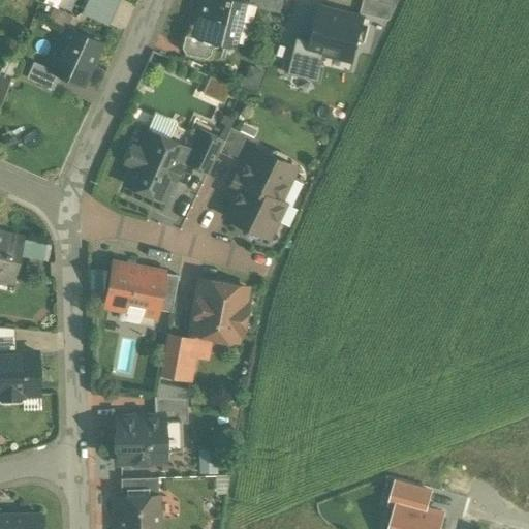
[(116,0),(115,0),(84,0),(79,11),(105,24),(116,0)]
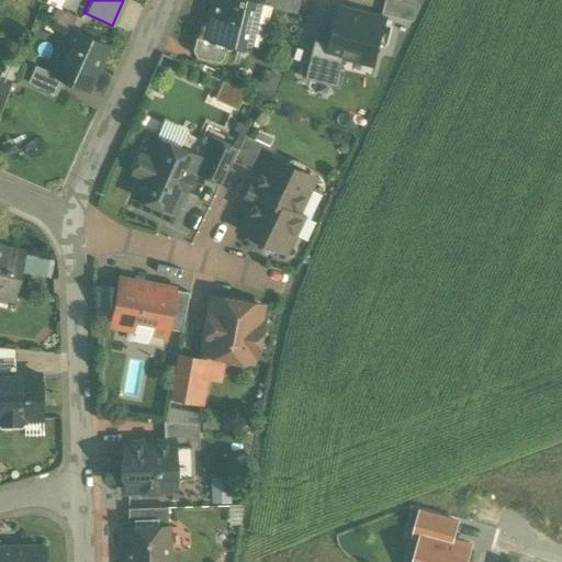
[(258,1),(251,0),(213,0),(208,25),(203,24),(200,26),(198,34),(197,35),(192,51),(195,57),(217,62),(222,58),(224,52),(226,49),(229,51),(231,45),(247,48),(247,47),(243,46),(254,1),(258,2),(258,1)]
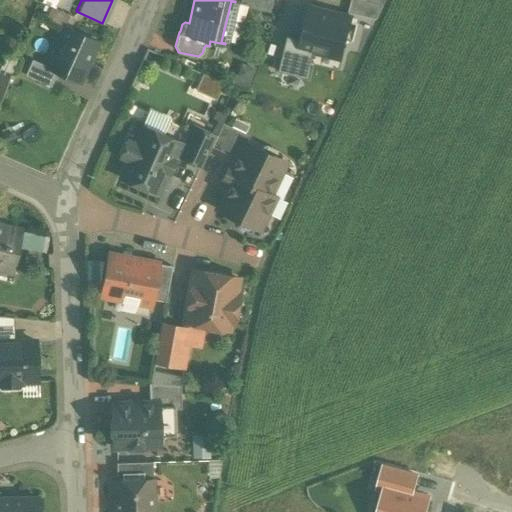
[(273,0),(240,0),(239,6),(270,13),(273,0)]
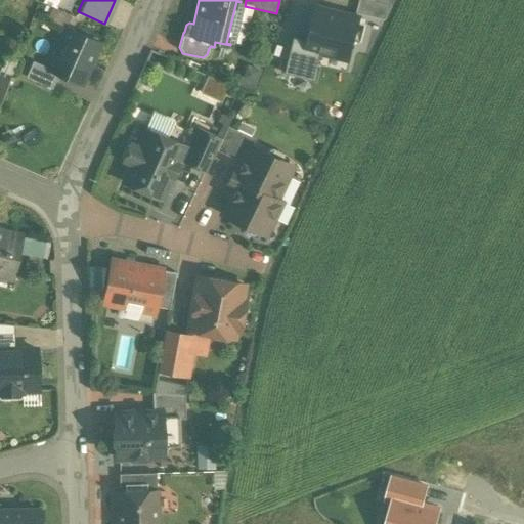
[(392,5),(375,1),(372,0),(359,0),(357,12),(385,19),(392,5)]
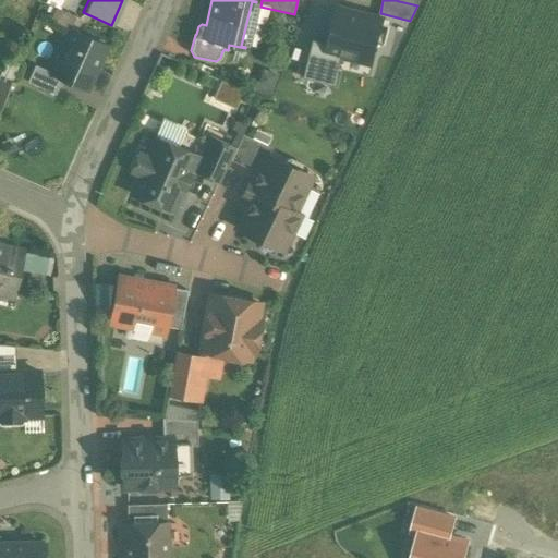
[(57,8),(51,20),(70,27),(75,15),(57,8)]
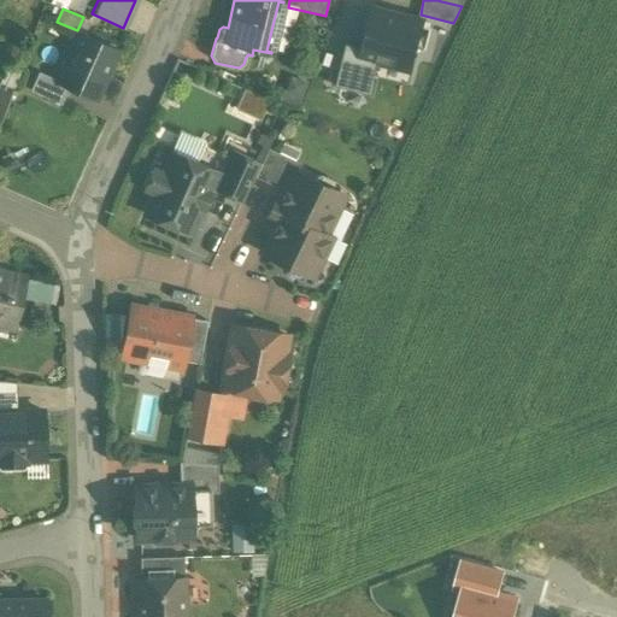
[(424,22),(368,9),(356,56),(378,62),(380,59),(411,68),(410,69),(412,70),(424,22)]
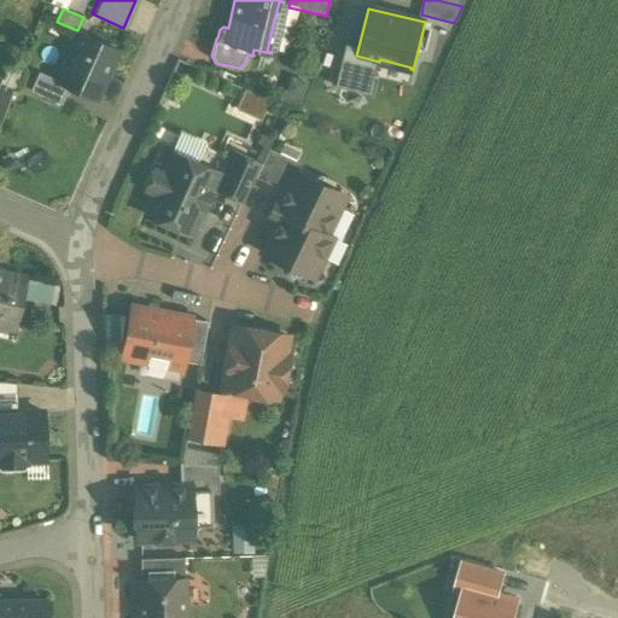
[(120,53),(76,33),(76,34),(79,35),(58,81),(56,80),(54,81),(69,87),(98,100),(99,99),(95,98),(116,52),(120,53)]
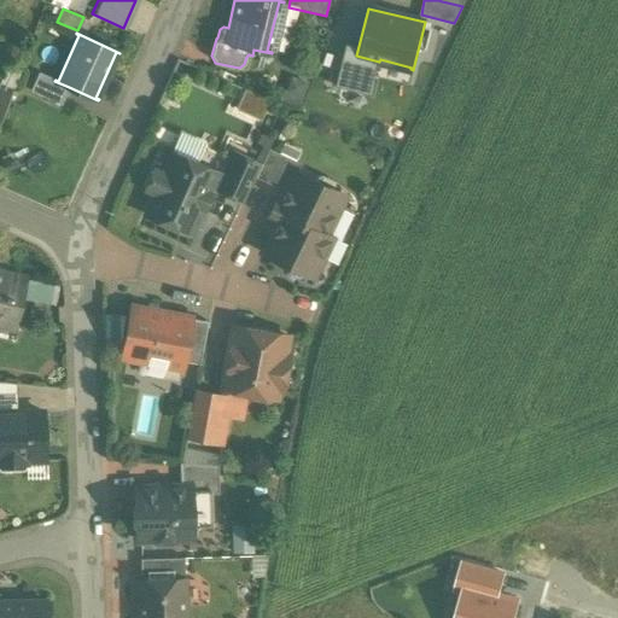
[(54,81),(39,74),(31,91),(62,104),(69,87),(54,81)]
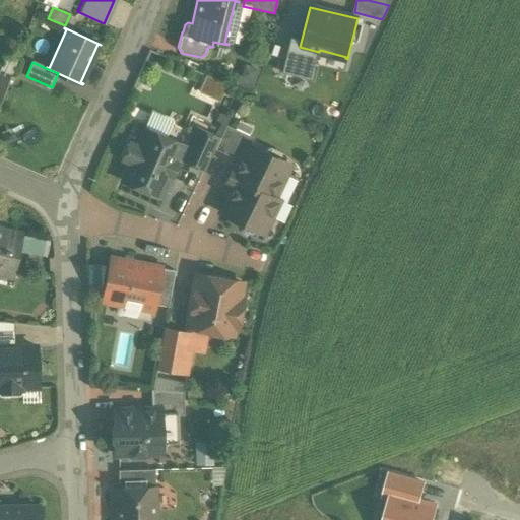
[(0,105),(0,106),(11,75),(0,70),(0,105)]
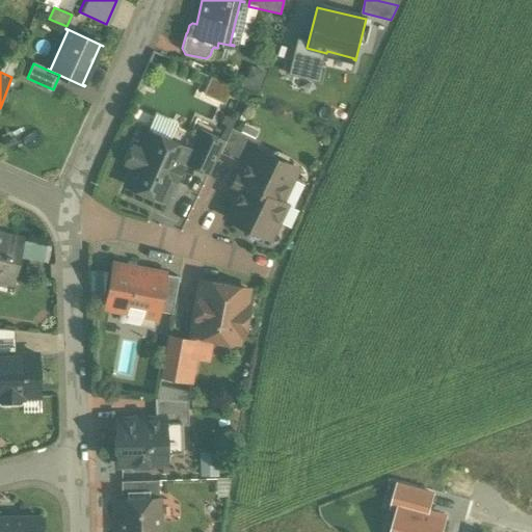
[(232,85),(210,76),(204,92),(224,102),(232,85)]
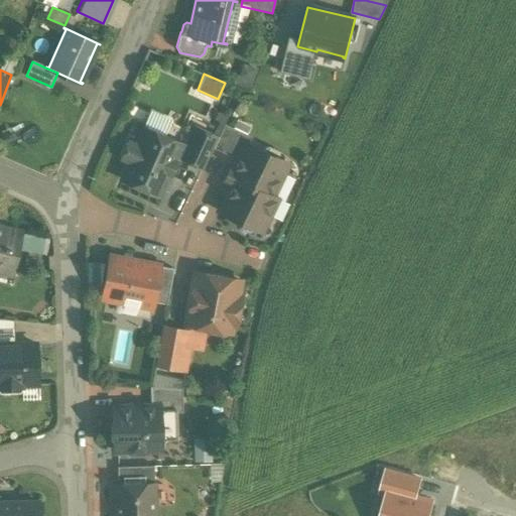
[(251,137),(224,124),(221,130),(218,137),(213,148),(236,159),(245,142),(247,143),(251,137)]
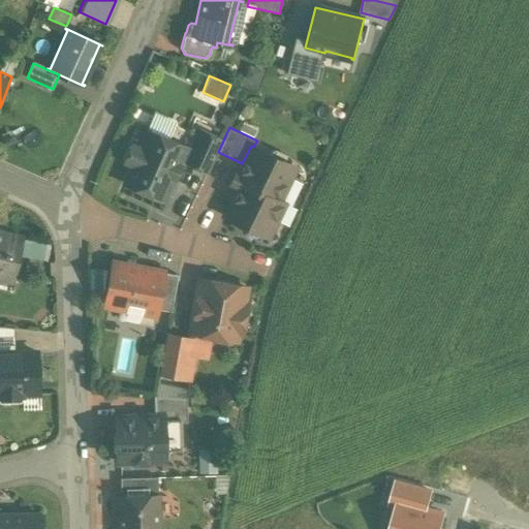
[(199,129),(190,150),(184,163),(208,174),(218,152),(223,141),(218,138),(199,129)]
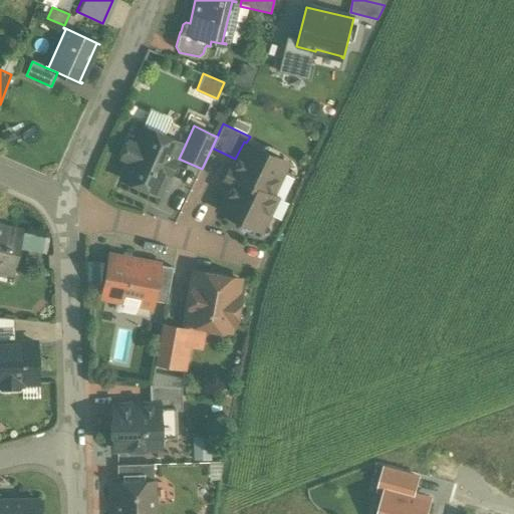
[(185,146),(144,127),(137,145),(133,143),(126,146),(122,155),(125,161),(129,163),(121,179),(157,195),(165,176),(173,173),(179,159),(185,146)]
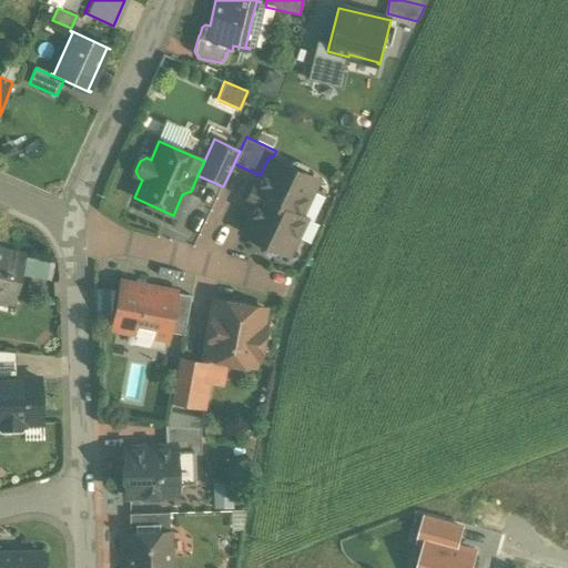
[(243,143),(237,141),(234,149),(240,151),(243,143)]
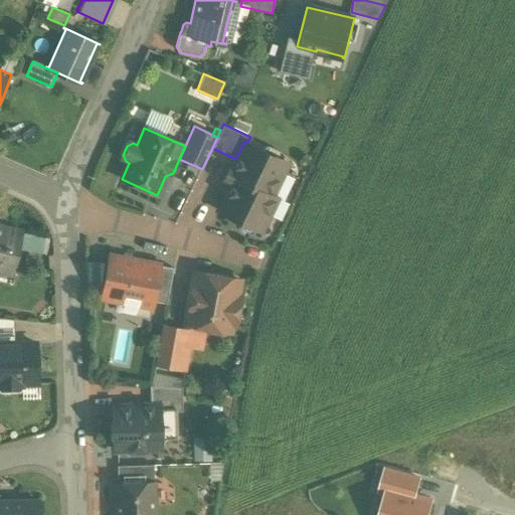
[(246,143),(244,142),(235,159),(231,170),(229,169),(224,181),(230,184),(224,195),(226,195),(218,211),(260,231),(261,228),(265,227),(271,215),(269,211),(276,197),(271,195),(277,182),(281,180),(287,169),(286,165),(287,162),(246,143)]
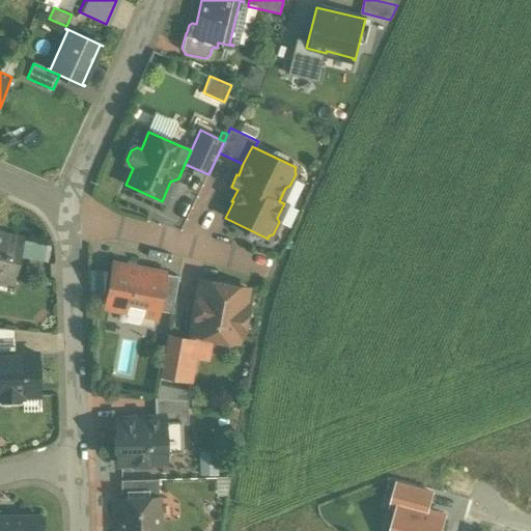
[(22,240),(0,234),(0,276),(12,279),(11,282),(12,283),(19,255),(22,240)]
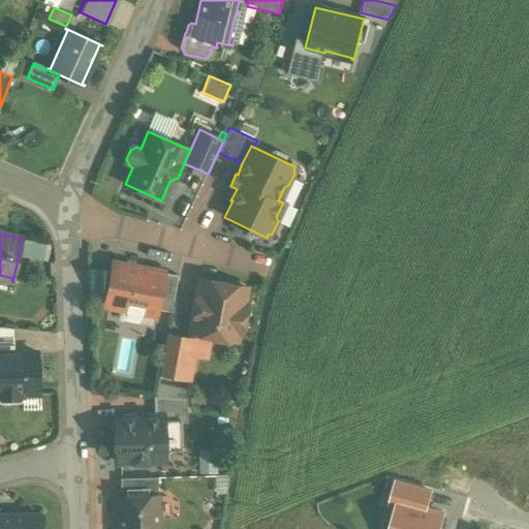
[(44,244),(22,239),(19,254),(40,259),(44,244)]
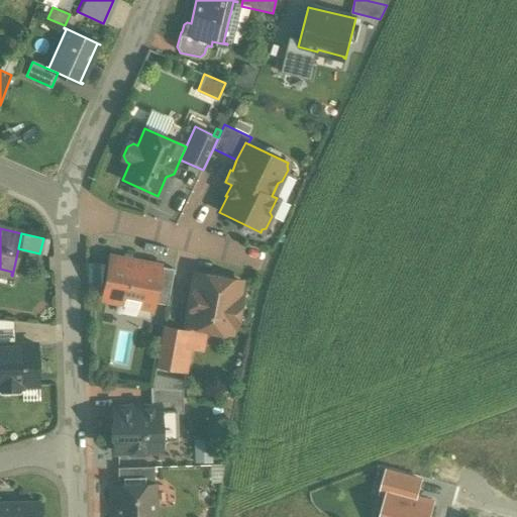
[(160,267),(109,256),(105,279),(109,279),(106,300),(123,303),(121,313),(136,316),(138,306),(151,308),(152,303),(160,267)]
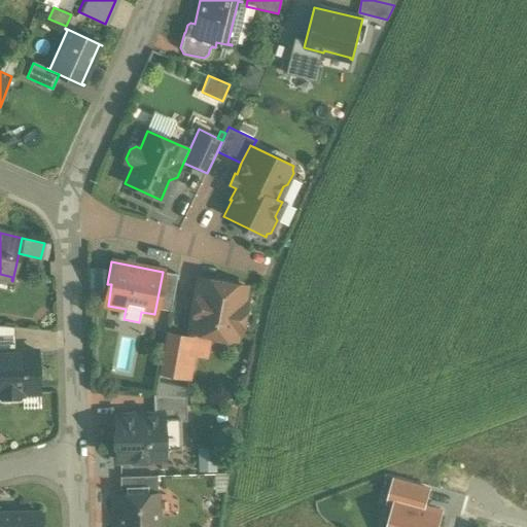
[(88,269),(89,294),(101,294),(105,270),(88,269)]
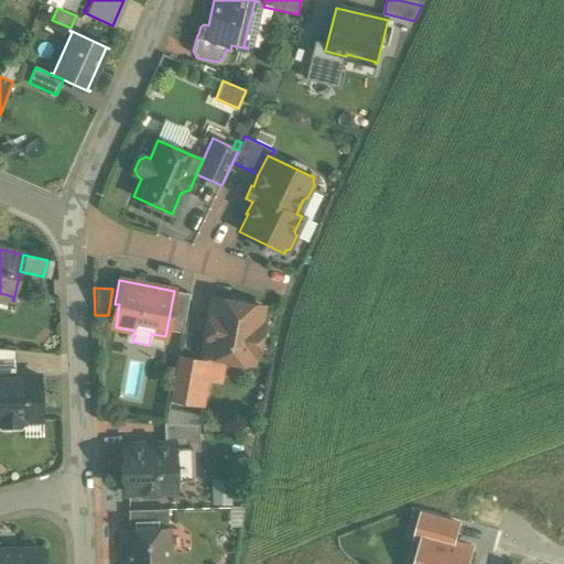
[(190,294),(174,291),(166,331),(182,333),(190,294)]
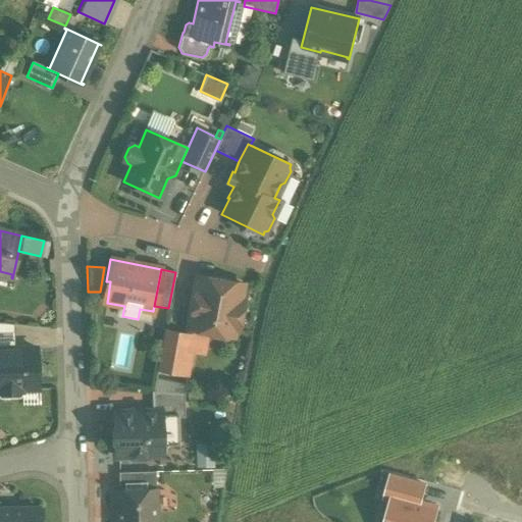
[(225,279),(214,277),(212,278),(198,275),(188,328),(210,332),(213,336),(226,340),(230,336),(231,336),(233,328),(238,329),(243,302),(239,301),(242,284),(226,281),(225,279)]
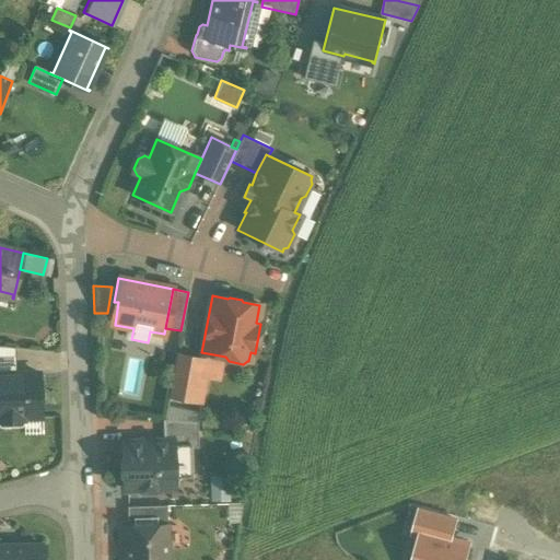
[(208,360),(176,354),(171,386),(201,392),(208,360)]
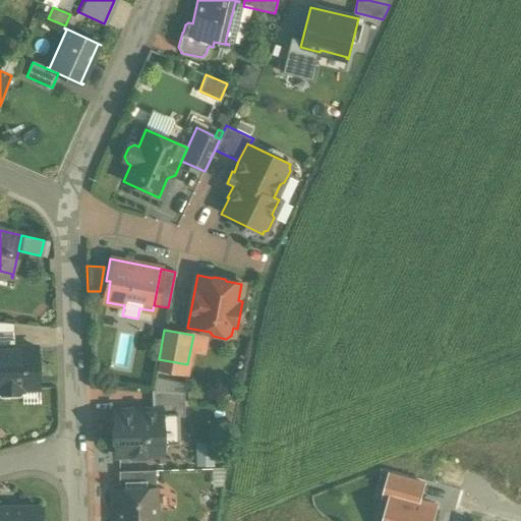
[(0,348),(0,391),(4,391),(4,389),(37,388),(36,347),(0,348)]
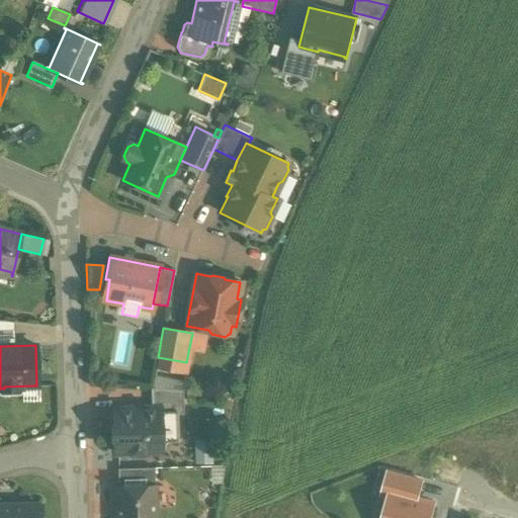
[(186,362),(158,357),(155,368),(184,372),(186,362)]
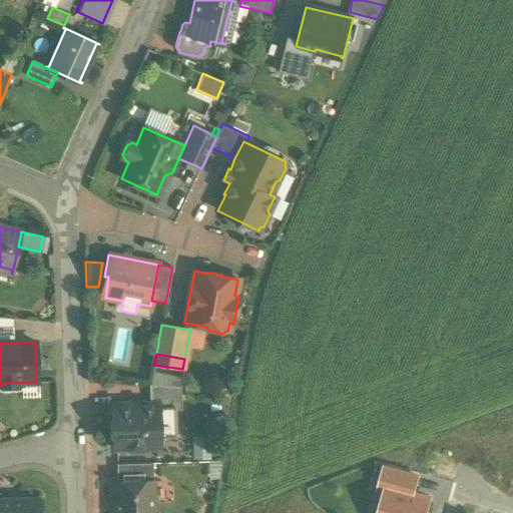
[(150,384),(180,386),(182,378),(152,372),(150,384)]
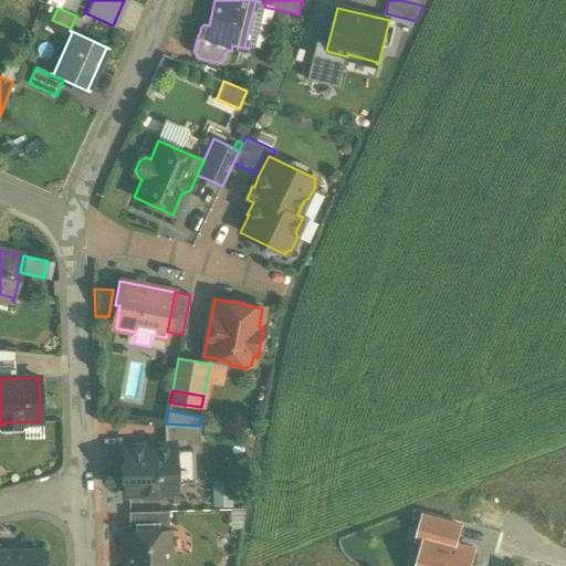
[(166,423),(164,423),(165,447),(175,447),(175,453),(200,452),(199,426),(166,423)]
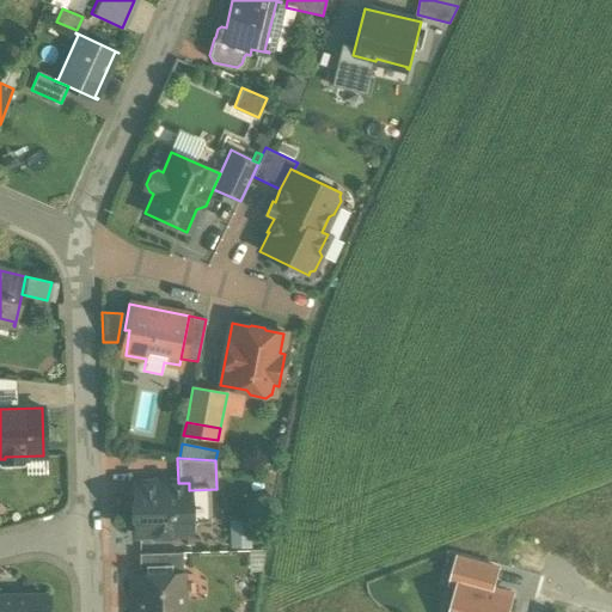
[(169,481),(153,481),(151,483),(133,484),(134,502),(132,502),(132,516),(134,516),(135,536),(151,534),(155,539),(166,538),(171,534),(190,533),(190,525),(195,521),(194,505),(189,500),(189,490),(189,483),(178,483),(171,483),(169,481)]
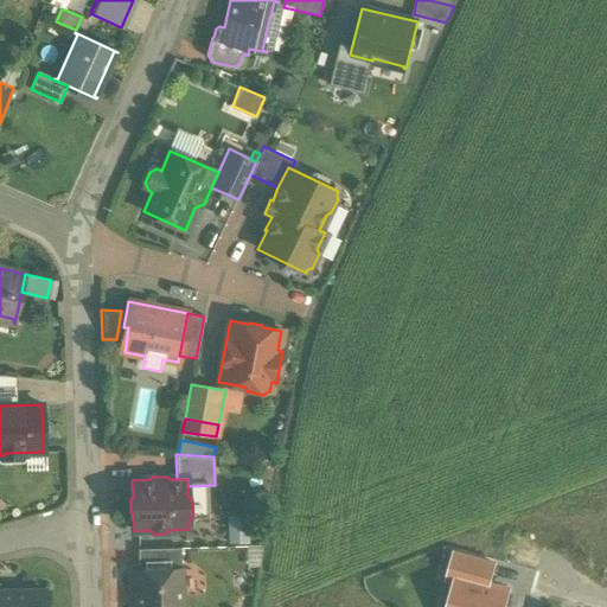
[(180,548),(138,549),(138,570),(179,569),(179,570),(181,570),(180,548)]
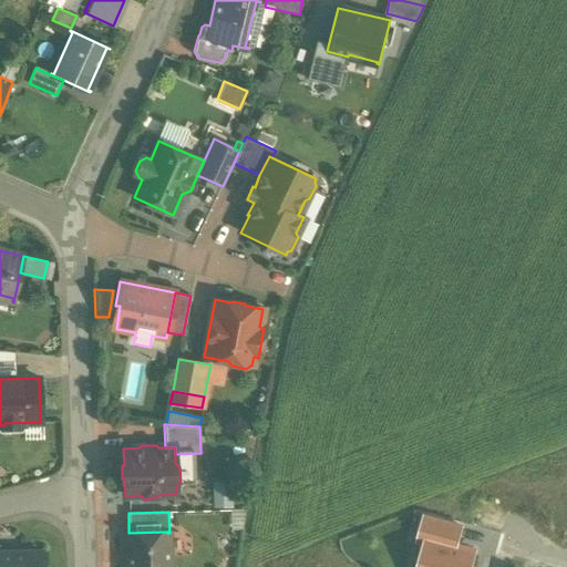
[(419,540),(425,543),(428,537),(456,545),(461,526),(425,516),(419,540)]
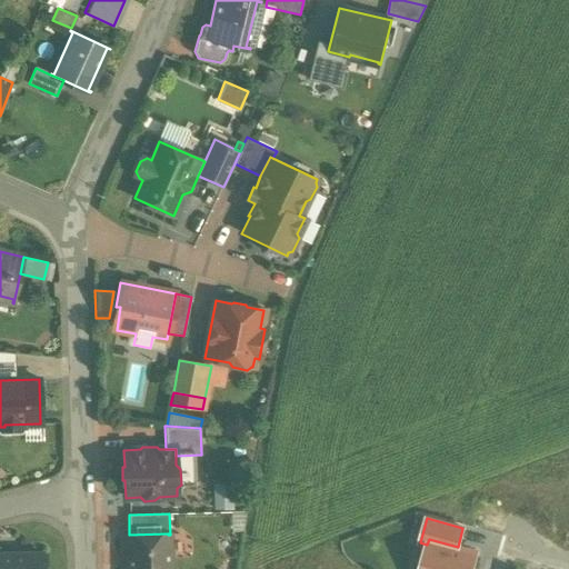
[(129,535),(127,535),(127,549),(125,551),(126,566),(128,568),(127,568),(171,568),(171,559),(169,557),(168,535),(168,533),(129,535)]
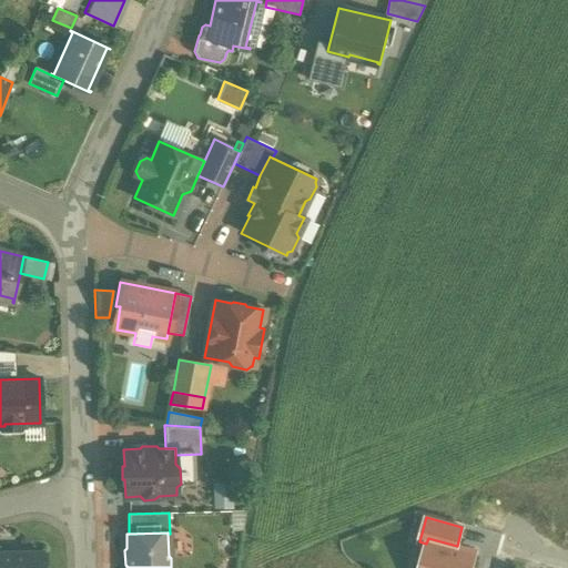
[(428,538),(426,544),(419,567),(470,567),(476,551),(457,546),(428,538)]
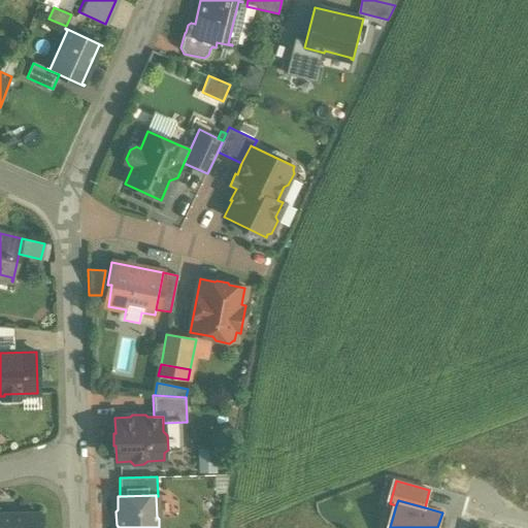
[(38,527),(39,516),(9,516),(9,515),(0,515),(0,527),(38,527)]
